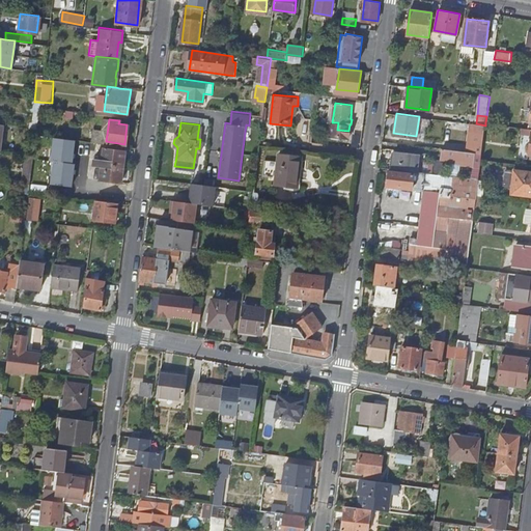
[(338,122),(332,122),(331,136),(350,138),(351,124),(350,124),(348,131),(337,130),(338,122)]
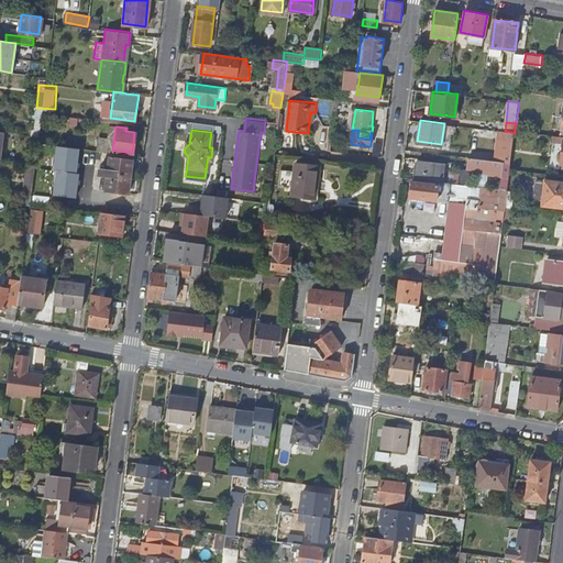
[(495,161),(504,162),(510,163),(515,133),(505,131),(498,131),(495,161)]
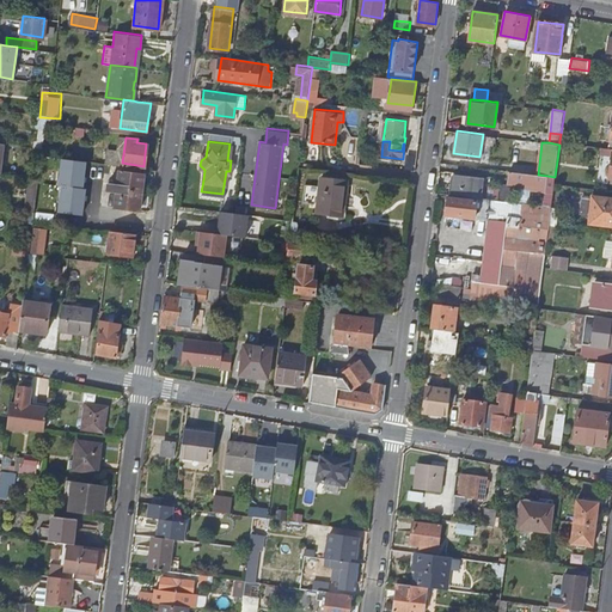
[(103,170),(67,169),(66,188),(74,189),(73,219),(102,220),(103,170)]
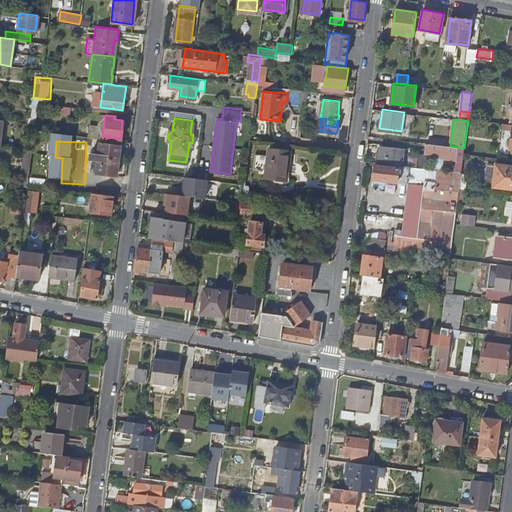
[(98,160),(115,162),(116,159),(117,146),(99,143),(98,160)]
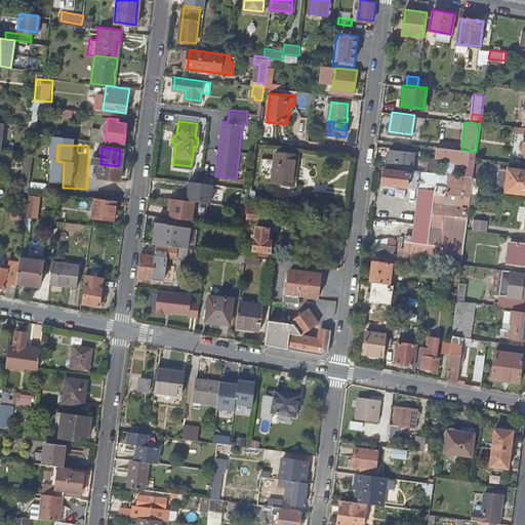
[(461,150),(437,147),(436,156),(469,161),(470,151),(461,150)]
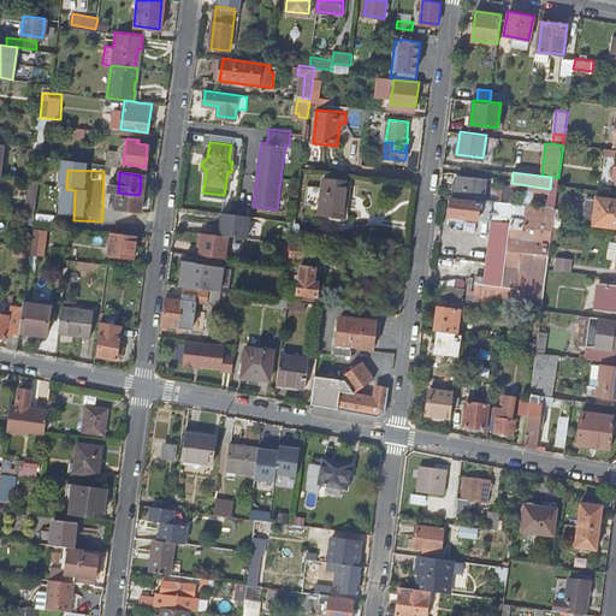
[(318,214),(341,218),(343,196),(348,196),(349,181),(323,178),(318,214)]
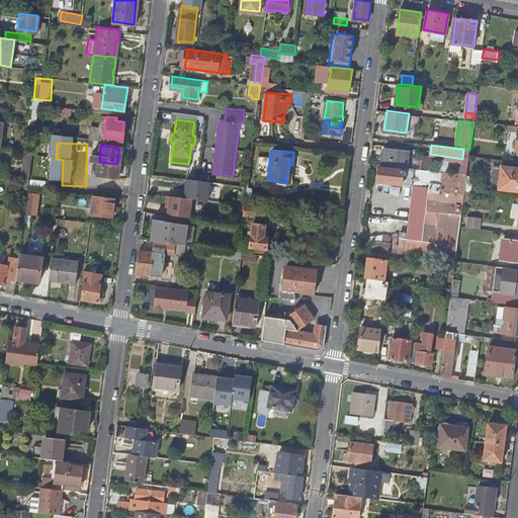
[(400,168),(406,168),(409,154),(382,150),(380,165),(400,168)]
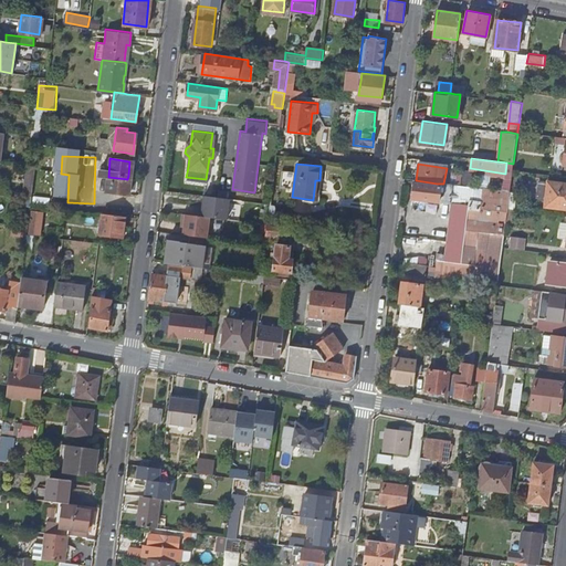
[(31,196),(35,167),(35,166),(29,165),(24,196),(31,196)]
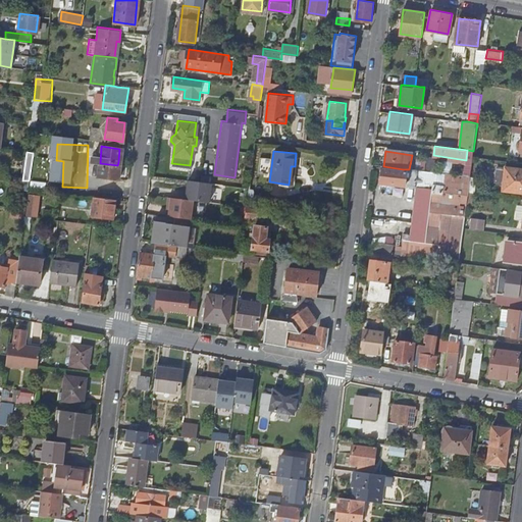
[(253,152),(251,169),(260,170),(261,160),(259,159),(259,152),(253,152)]
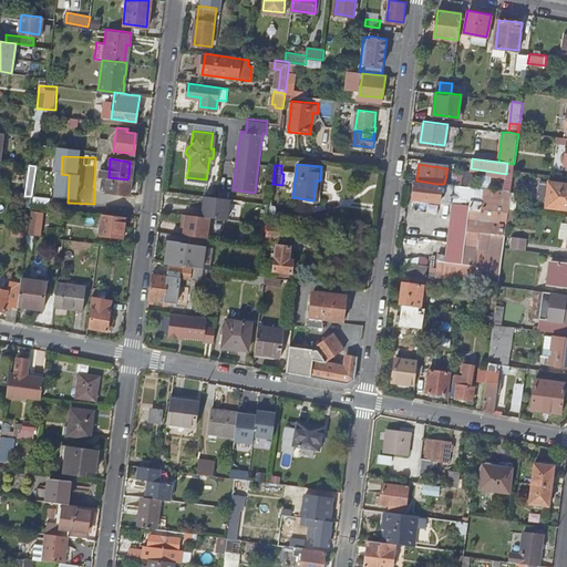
[(127,179),(109,177),(106,192),(126,194),(127,179)]
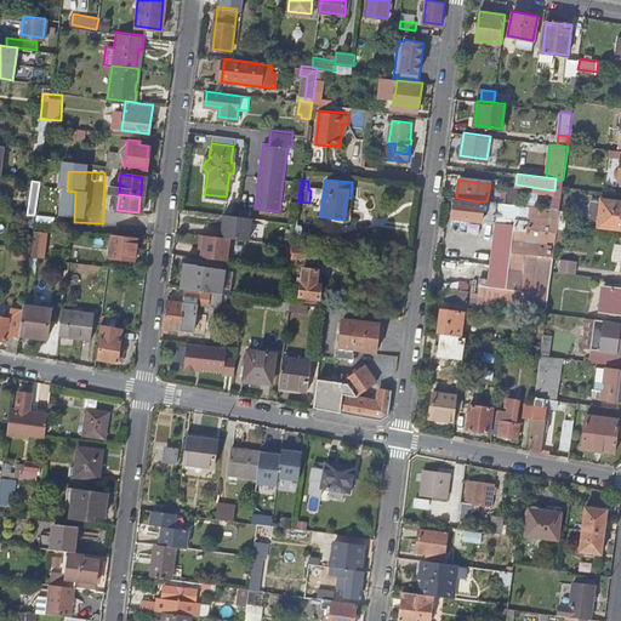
[(598,224),(620,227),(620,200),(602,198),(598,224)]
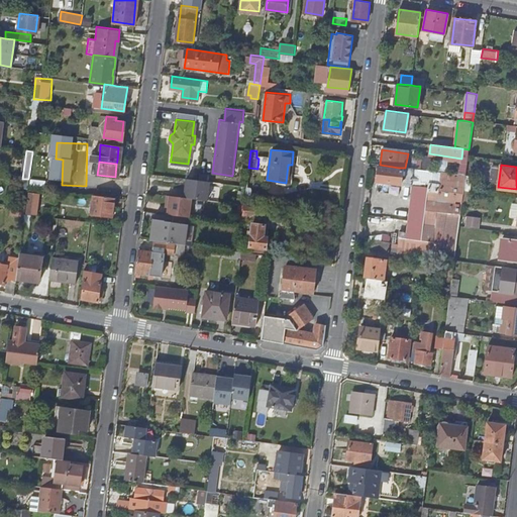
[(454,260),(466,176),(405,168),(399,168),(399,170),(378,167),(377,182),(401,185),(427,189),(427,191),(422,231),(414,230),(413,237),(406,236),(406,231),(400,230),(397,250),(427,254),(427,253),(429,253),(429,255),(439,256),(441,241),(444,241),(442,259),(454,260)]
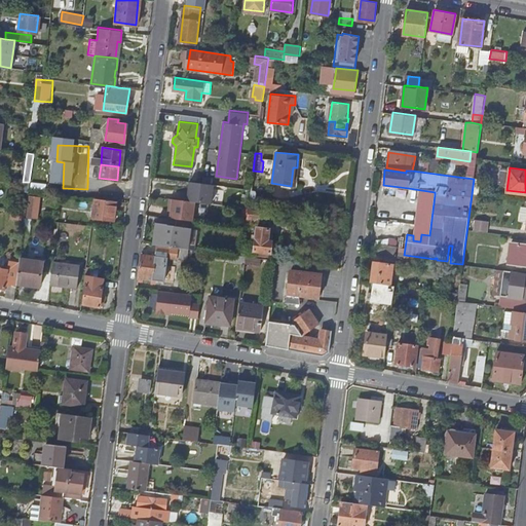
[(211,202),(213,184),(189,181),(187,199),(194,200),(211,202)]
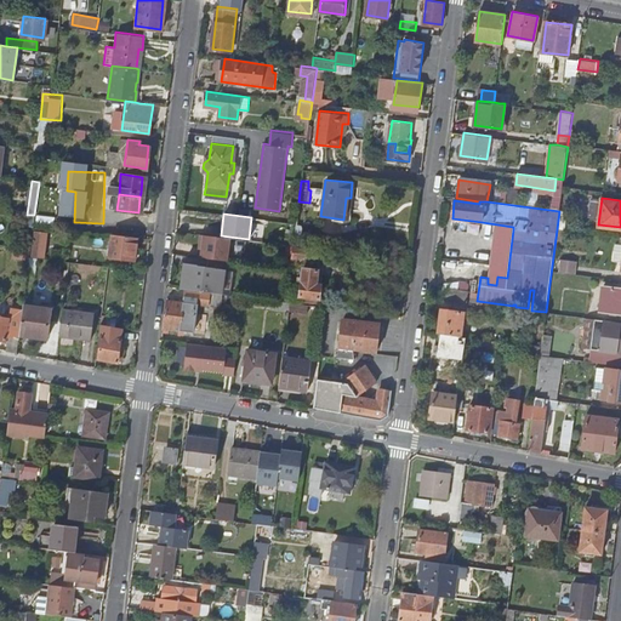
[(507,278),(513,229),(496,227),(491,265),(490,265),(488,278),(488,284),(496,285),(497,277),(507,278)]
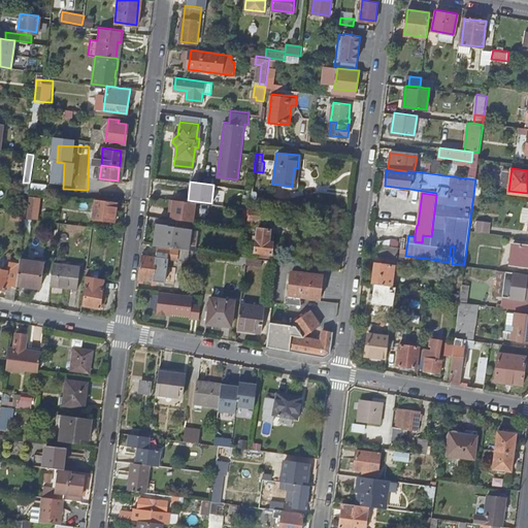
[(114,200),(95,198),(93,218),(112,220),(114,200)]
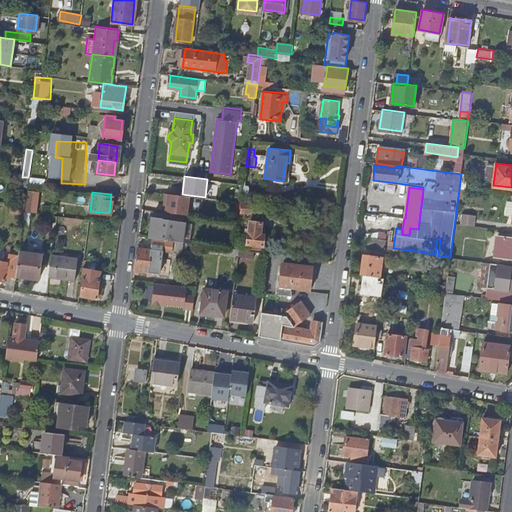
[(189,195),(182,194),(164,192),(163,200),(166,200),(165,211),(187,214),(189,195)]
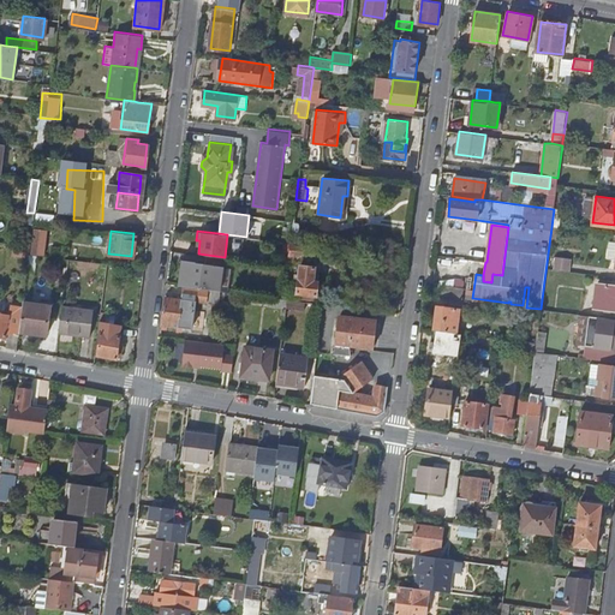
[(46,236),(34,233),(31,250),(43,252),(46,236)]
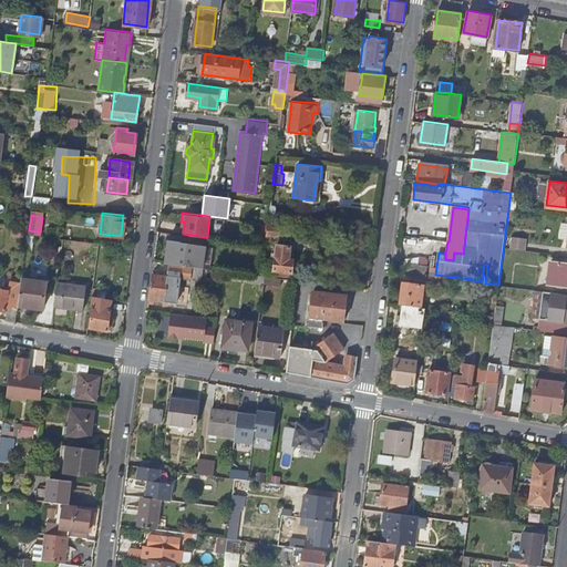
[(28,237),(29,224),(14,222),(12,235),(28,237)]
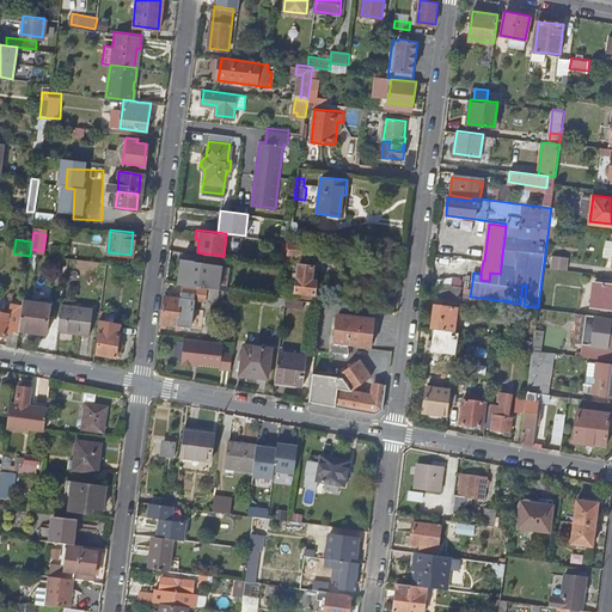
[(552,255),(550,267),(567,269),(568,257),(552,255)]
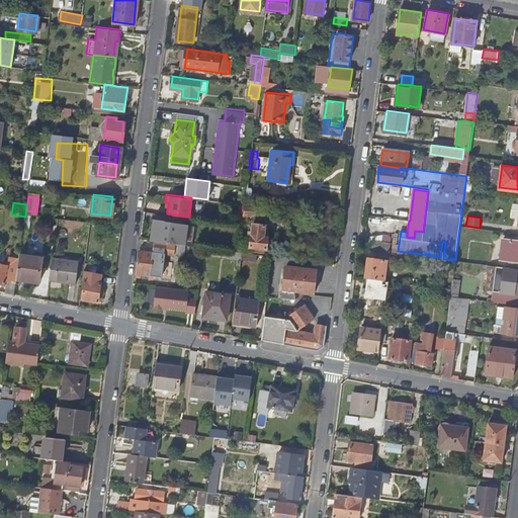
[(151,240),(154,240),(185,244),(188,224),(164,221),(164,220),(153,219),(151,240)]
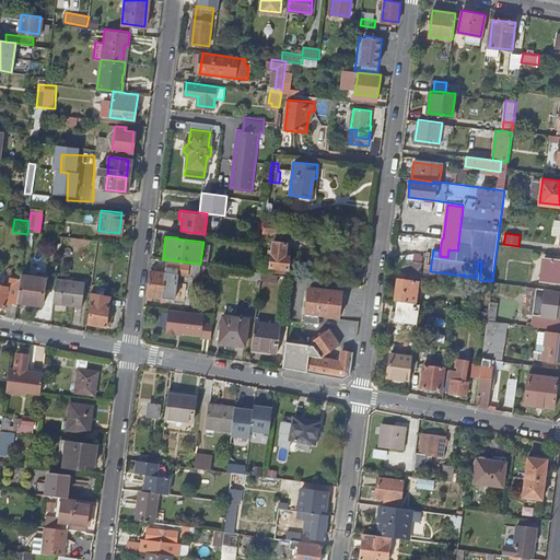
[(287,243),(273,242),(271,266),(288,268),(290,257),(284,256),(287,243)]
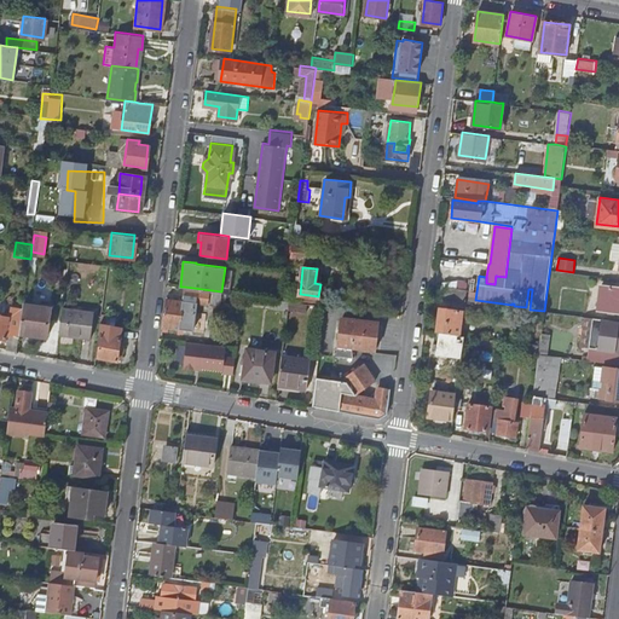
[(440,298),(464,301),(466,289),(441,285),(440,298)]
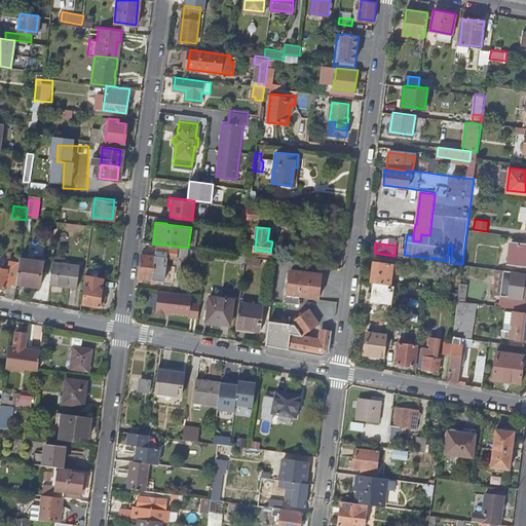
[(513,263),(525,264),(525,243),(516,242),(513,263)]
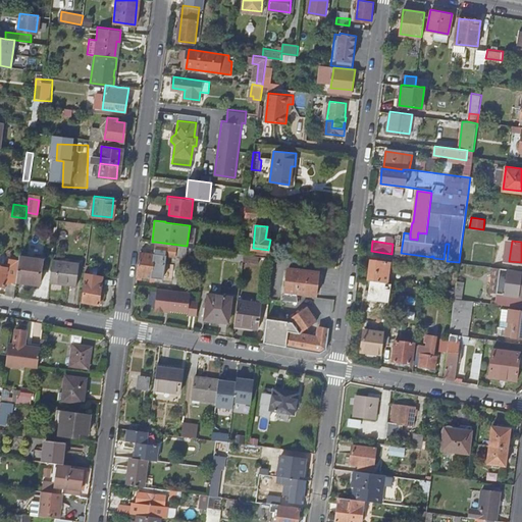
[(140,252),(137,276),(162,279),(165,256),(174,256),(186,258),(187,255),(196,256),(197,250),(187,249),(188,246),(187,246),(155,242),(153,254),(140,252)]
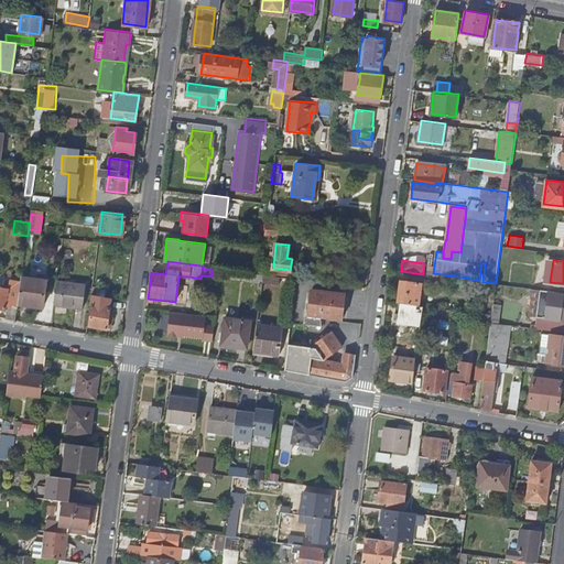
[(263,281),(264,274),(259,273),(247,272),(246,279),(263,281)]
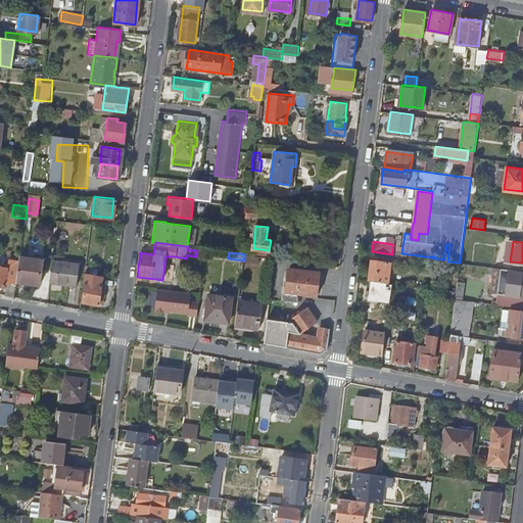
[(18,262),(16,281),(40,284),(44,255),(35,253),(35,258),(19,256),(18,262)]
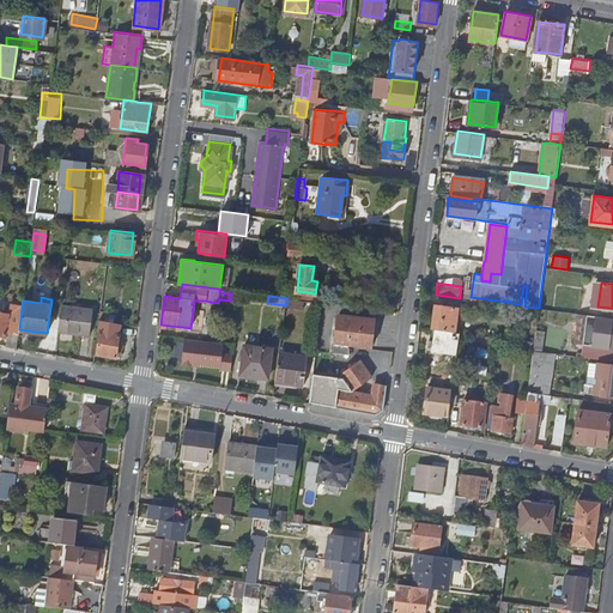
[(62,303),(59,331),(89,334),(92,308),(62,303)]
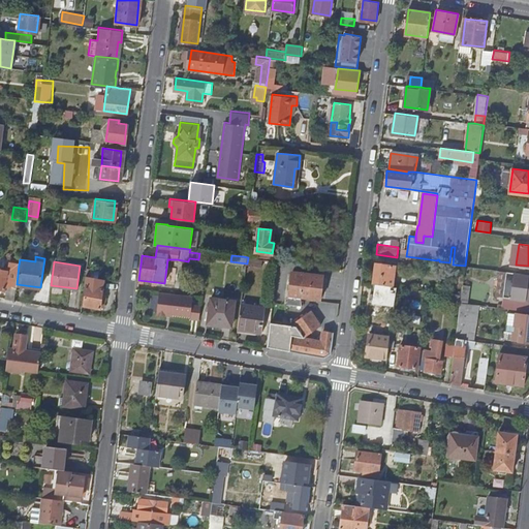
[(373,283),(394,285),(396,266),(376,262),(373,283)]
